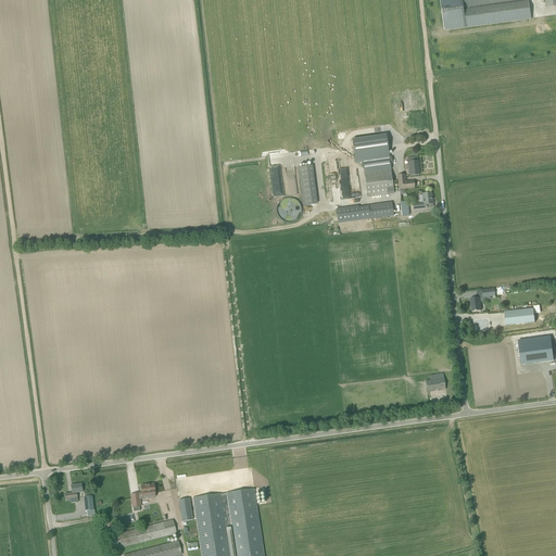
[(440,0),(445,30),(531,19),(528,0),(440,0)]
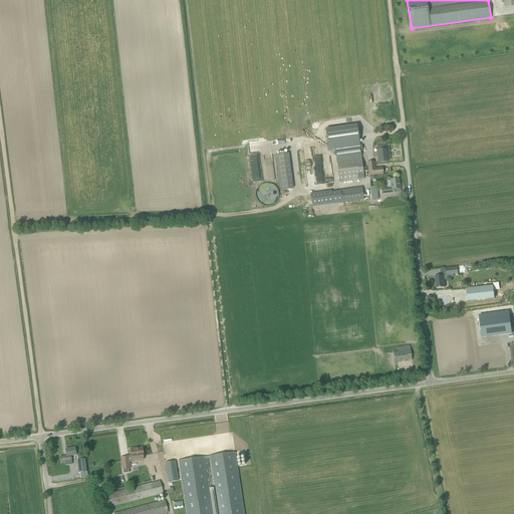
[(356,125),(326,130),(329,151),(335,150),(336,160),(360,157),(359,152),(361,151),(361,146),(358,146),(356,125)]
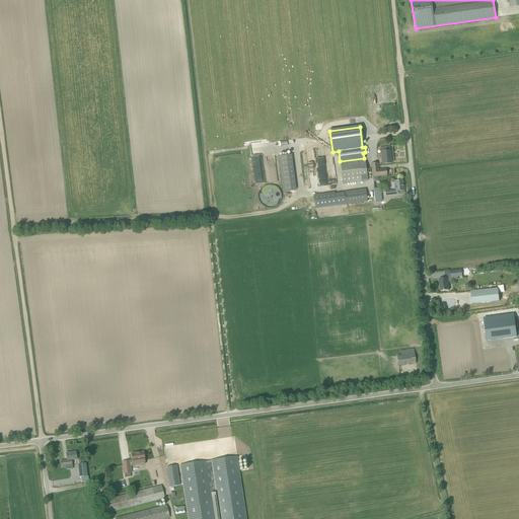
[(380,148),(381,154),(377,154),(377,159),(381,158),(382,164),(391,163),(389,147),(380,148)]
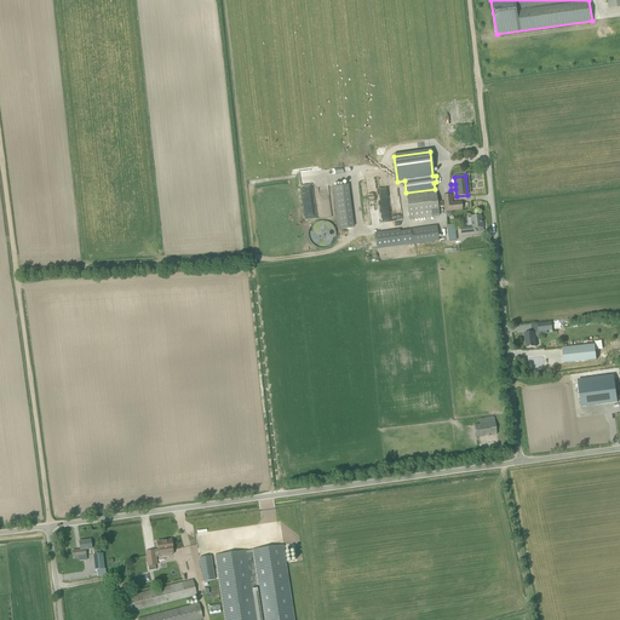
[(354,228),(348,185),(332,187),(338,230),(354,228)]
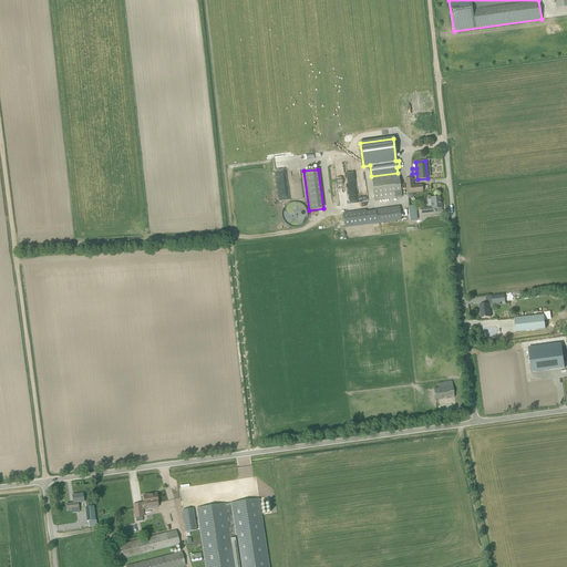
[(398,173),(371,176),(374,202),(402,198),(399,173),(398,173)]
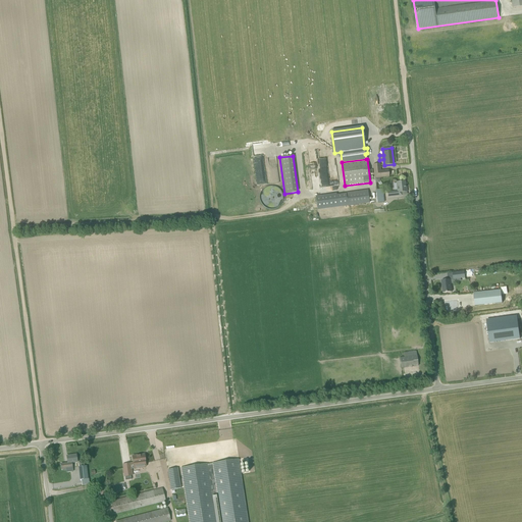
[(380,171),(379,164),(373,165),(374,178),(379,177),(389,177),(388,170),(380,171)]
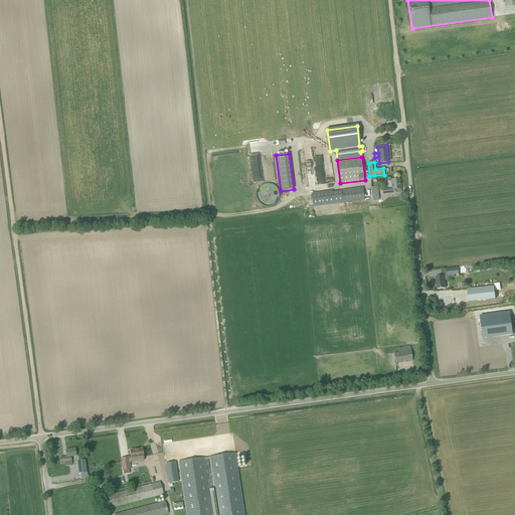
[(382,190),(382,194),(396,193),(396,190),(401,189),(401,185),(400,185),(399,179),(390,180),(391,188),(382,190)]
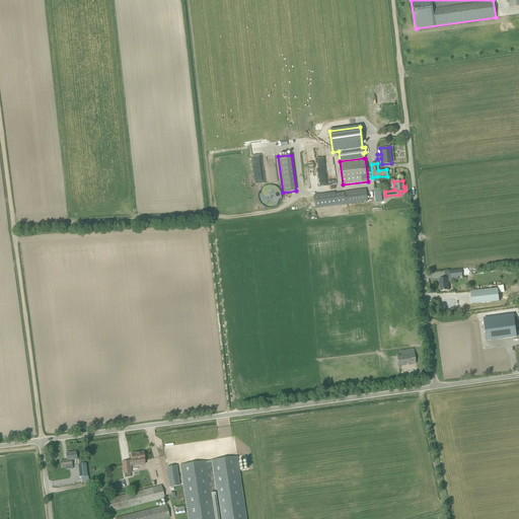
[(272,184),(270,184),(267,186),(265,187),(262,188),(261,190),(258,193),(258,195),(258,198),(260,201),(261,203),(263,205),(266,207),(268,208),(272,208),(275,207),(278,206),(279,204),(281,201),(281,199),(281,196),(281,194),(280,191),(278,189),(276,187),(274,186),(272,184)]
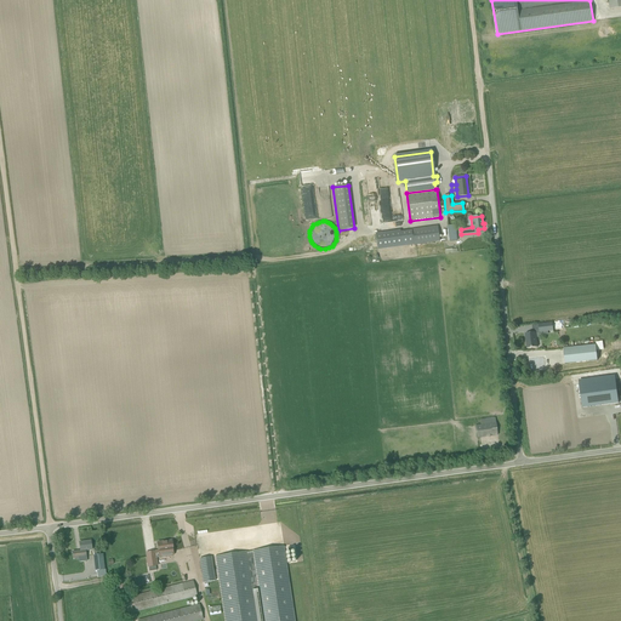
[(414,245),(439,241),(438,226),(411,229),(414,245)]
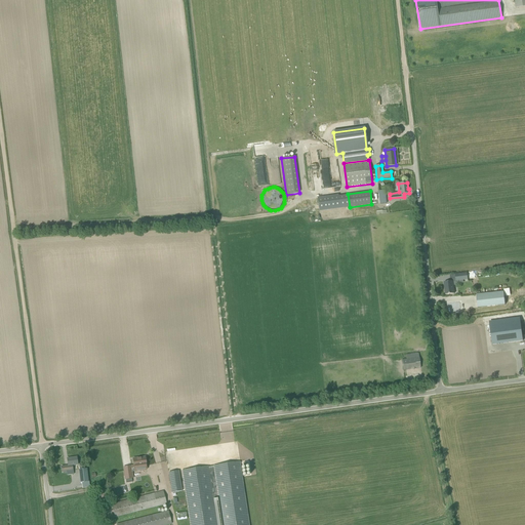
[(338,195),(318,198),(319,211),(340,208),(338,195)]
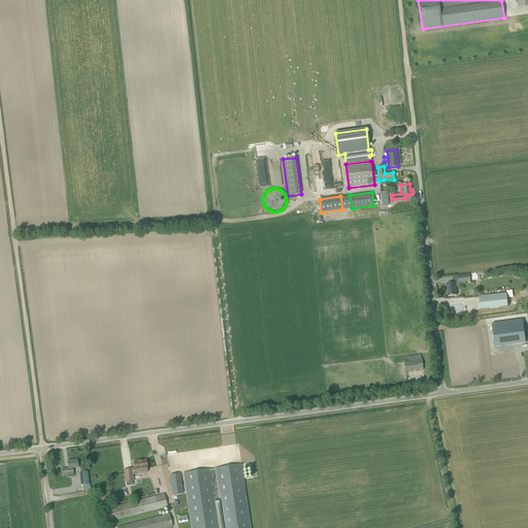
[(453,283),(447,284),(448,296),(456,295),(457,295),(456,287),(456,283),(453,283)]
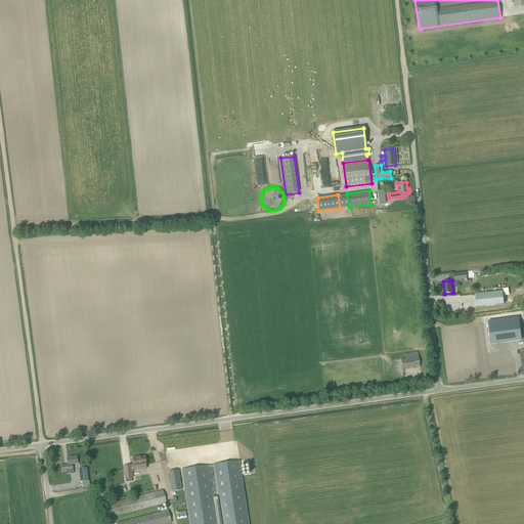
[(503,292),(475,295),(477,307),(505,304),(503,292)]
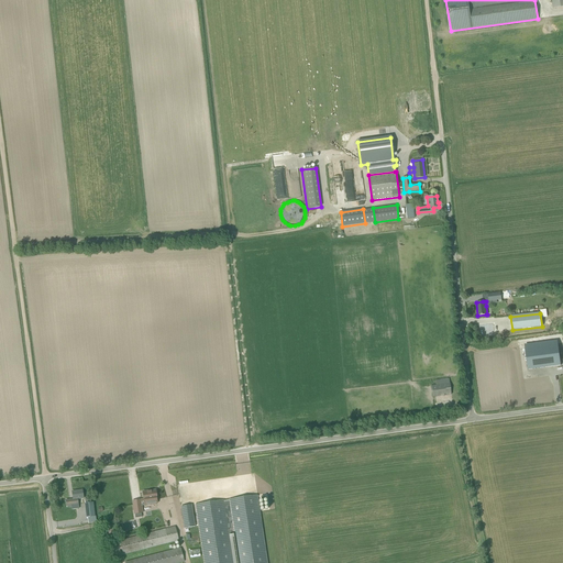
[(558,344),(525,349),(528,370),(561,365),(558,344)]
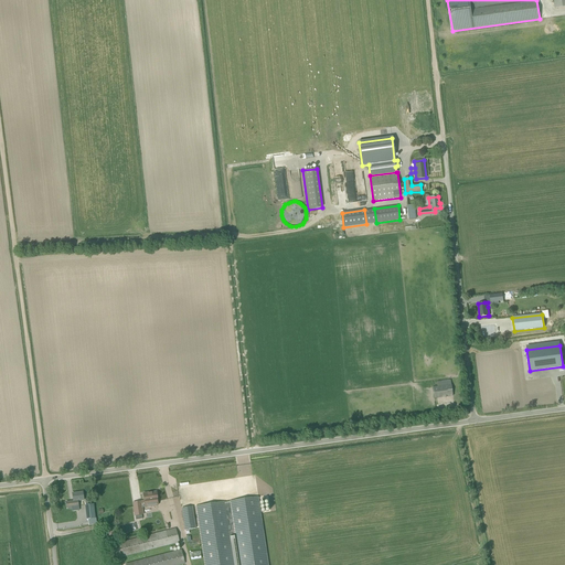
[(437,386),(433,387),(433,388),(434,398),(452,396),(452,395),(454,395),(452,394),(451,384),(450,380),(437,382),(437,386)]
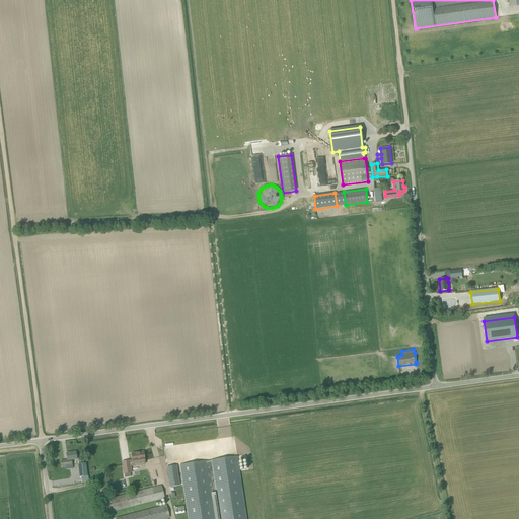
[(61,461),(62,466),(71,465),(71,460),(77,459),(76,452),(67,453),(68,460),(61,461)]
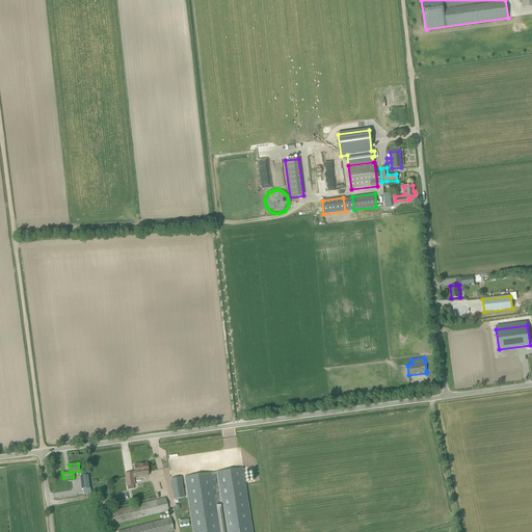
[(126,474),(128,489),(134,488),(133,485),(135,485),(134,478),(149,476),(148,463),(135,464),(136,472),(126,474)]
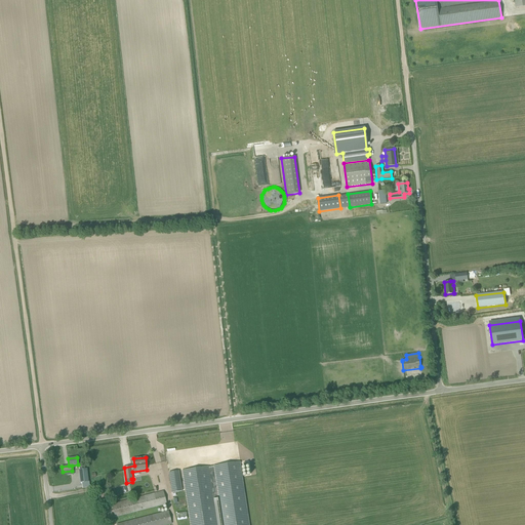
[(166,485),(170,484),(166,461),(161,462),(163,470),(166,469),(167,473),(164,473),(166,485)]
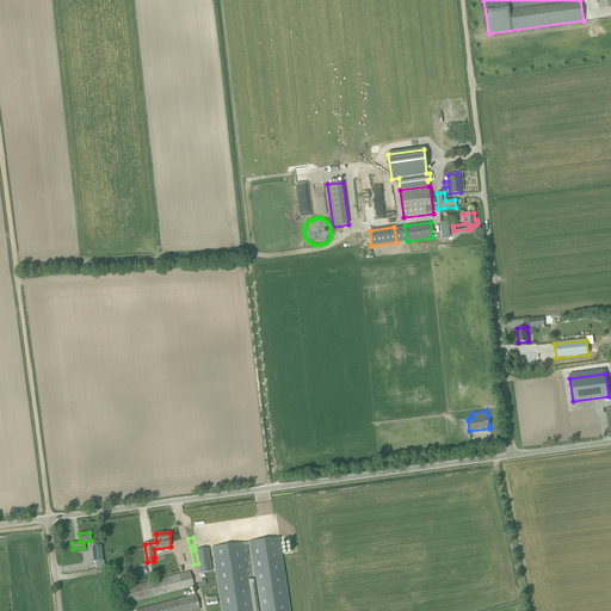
[(242,543),(211,548),(221,610),(290,610),(279,537),(248,542),(248,543),(242,543)]
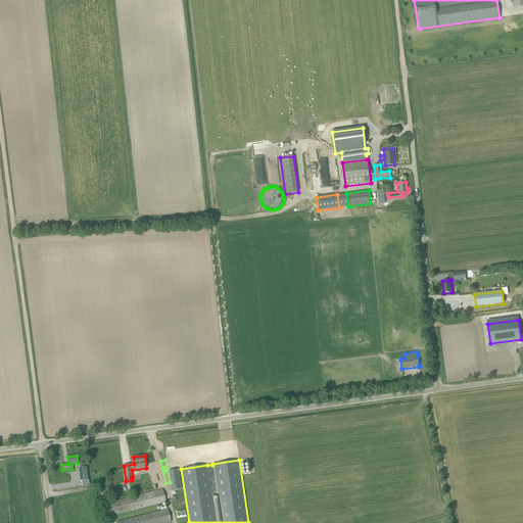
[(78,469),(80,481),(88,480),(86,467),(78,469)]
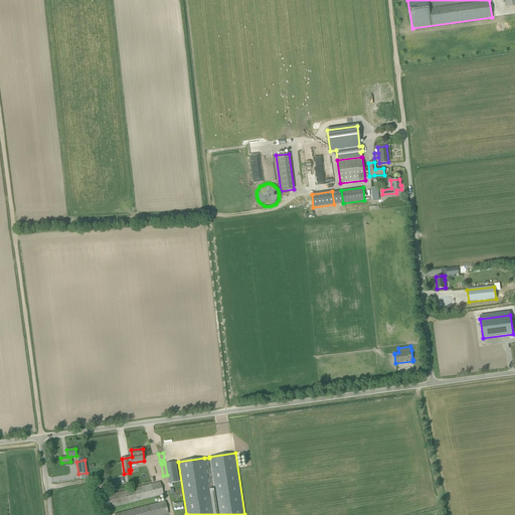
[(165,464),(168,484),(178,482),(175,462),(165,464)]
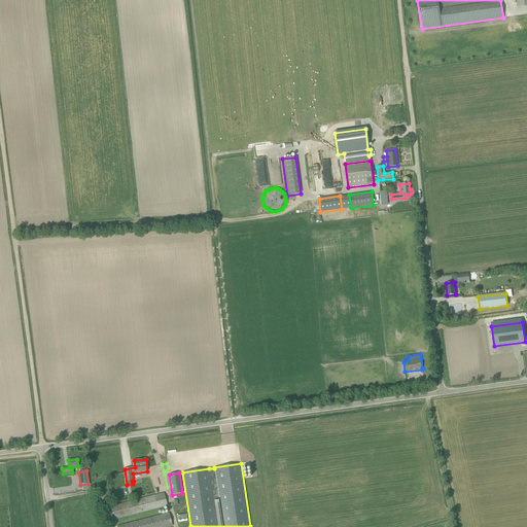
[(164,493),(111,506),(115,520),(168,506),(164,493)]
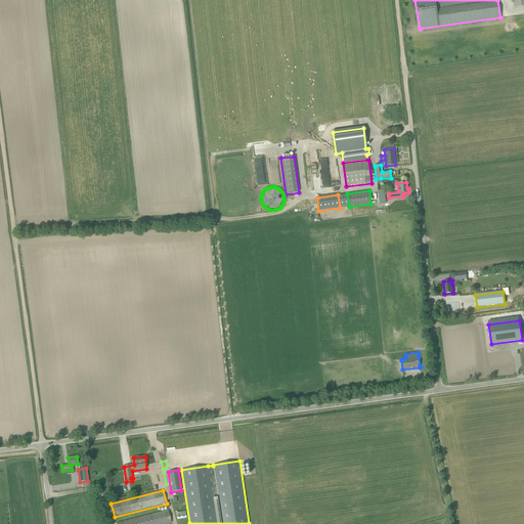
[(117,523),(168,523),(172,523),(168,510),(117,523)]
